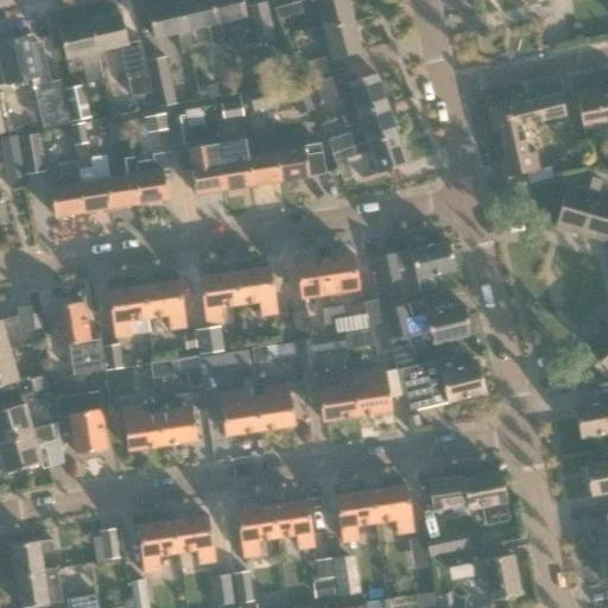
[(222,44),(217,21),(214,23),(209,0),(182,0),(176,1),(183,30),(187,29),(207,24),(211,46),(222,44)]
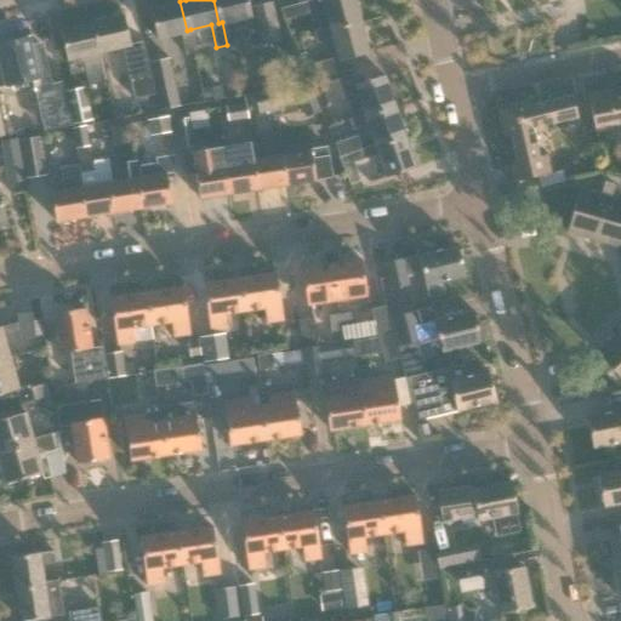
[(245,0),(214,0),(218,23),(222,22),(244,17),(250,47),(278,41),(268,1),(248,6),(245,0)]
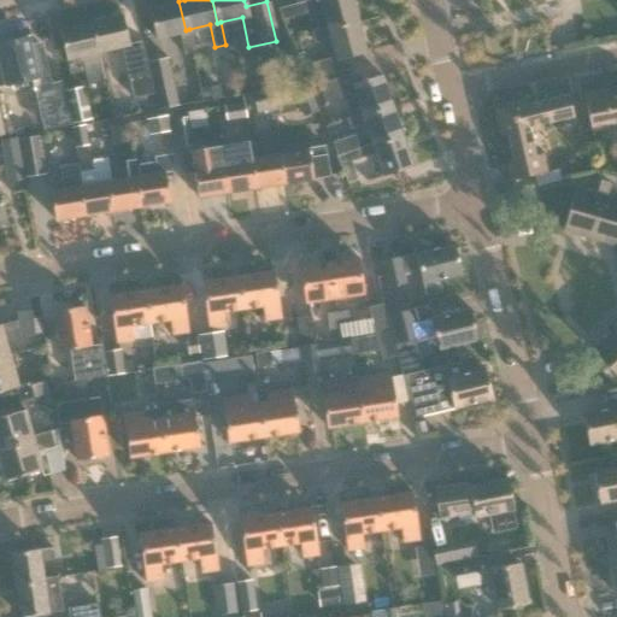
[(322,6),(328,28),(328,30),(357,22),(350,0),(307,0),(304,1),(305,10),(322,6)]
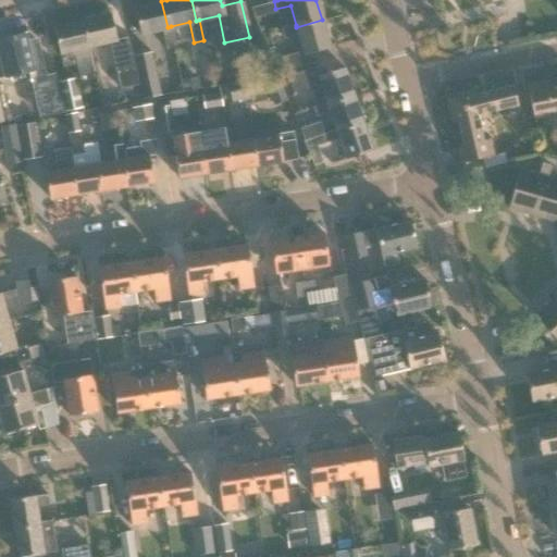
[(175,46),(171,26),(168,27),(161,1),(134,8),(139,34),(161,28),(165,49),(175,46)]
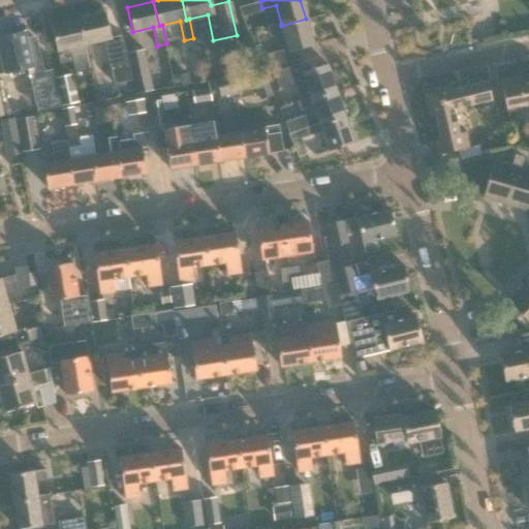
[(84,44),(86,43),(103,40),(113,85),(130,81),(124,53),(124,54),(120,35),(110,38),(104,13),(78,19),(84,44)]
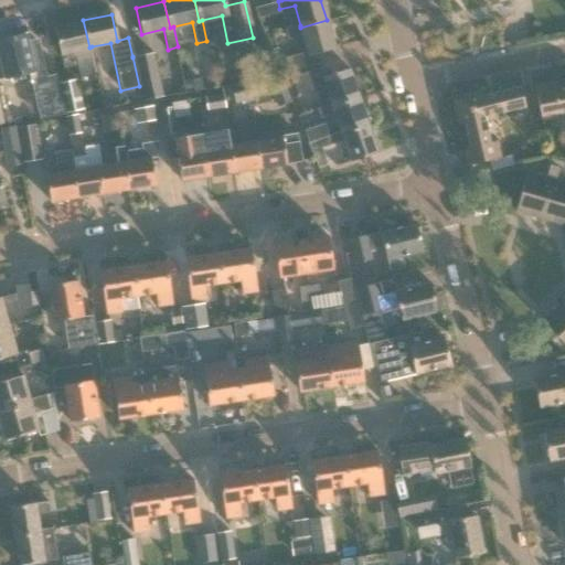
[(89,48),(83,20),(54,27),(60,54),(74,51),(80,77),(96,73),(96,70),(97,70),(92,46),(89,48)]
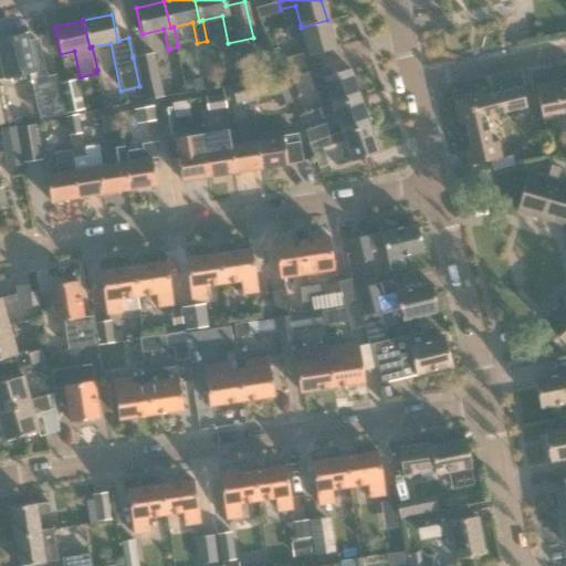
[(301,28),(301,25),(285,30),(287,38),(303,34),(308,52),(286,58),(291,70),(322,61),(320,53),(334,49),(327,20),(301,28)]
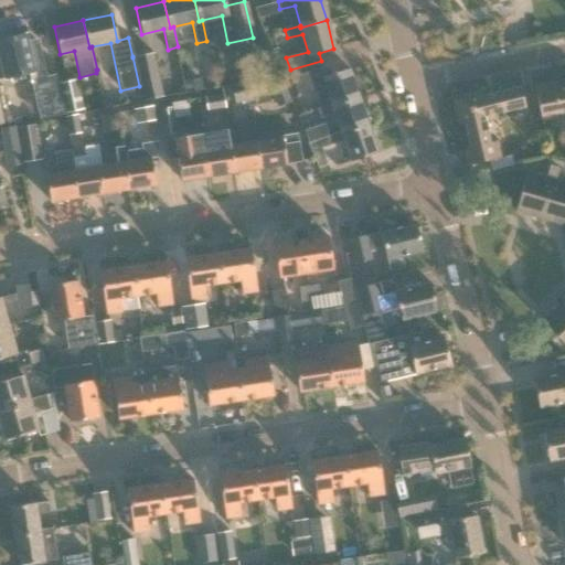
[(28,44),(25,34),(0,39),(0,62),(3,77),(45,68),(41,49),(34,51),(33,43),(28,44)]
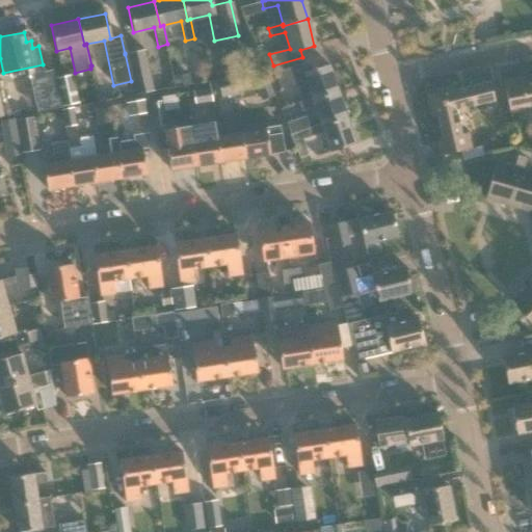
[(144,49),(125,53),(131,81),(133,80),(136,94),(154,90),(144,49)]
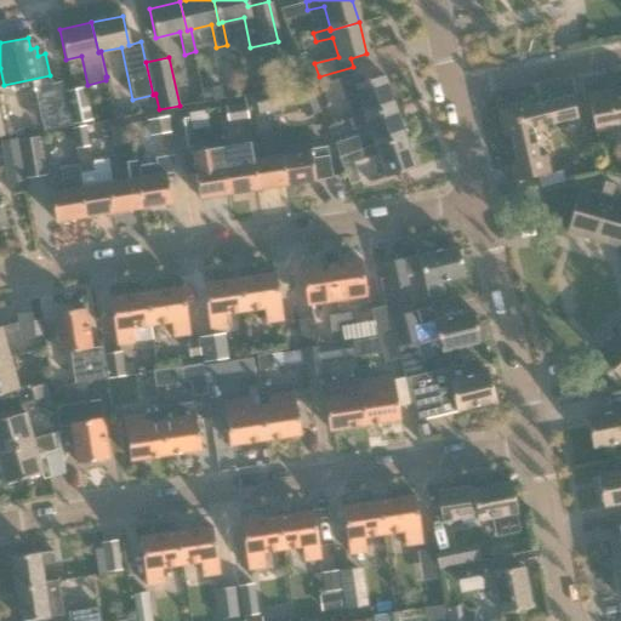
[(354,118),(365,113),(365,115),(393,106),(383,75),(359,84),(355,73),(322,83),(328,103),(347,97),(354,118)]
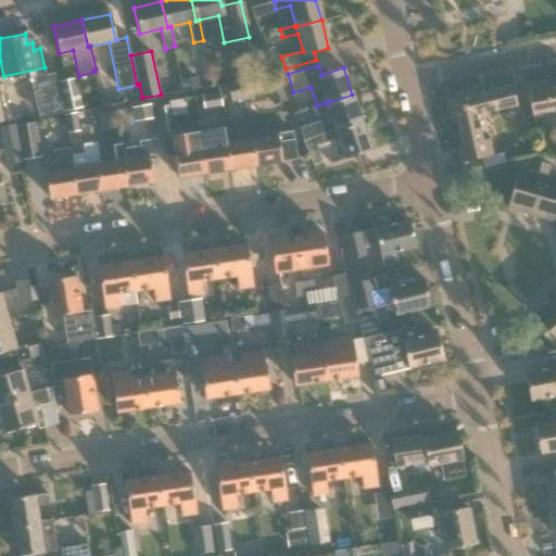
[(287,99),(276,73),(263,78),(274,104),(287,99)]
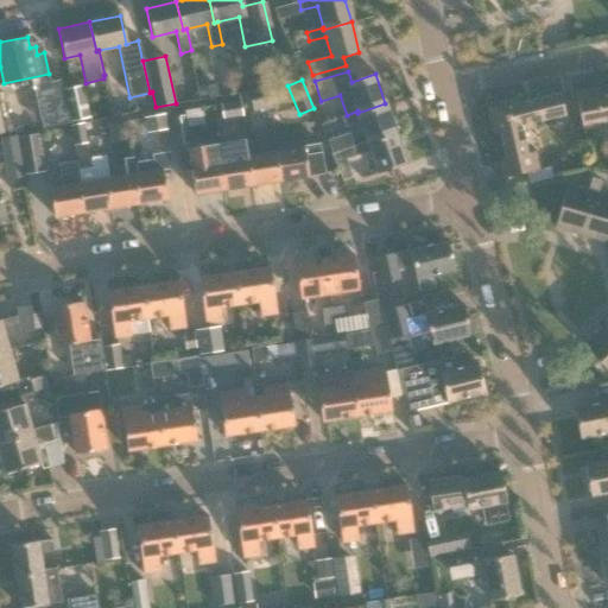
[(219,96),(216,83),(198,88),(202,100),(219,96)]
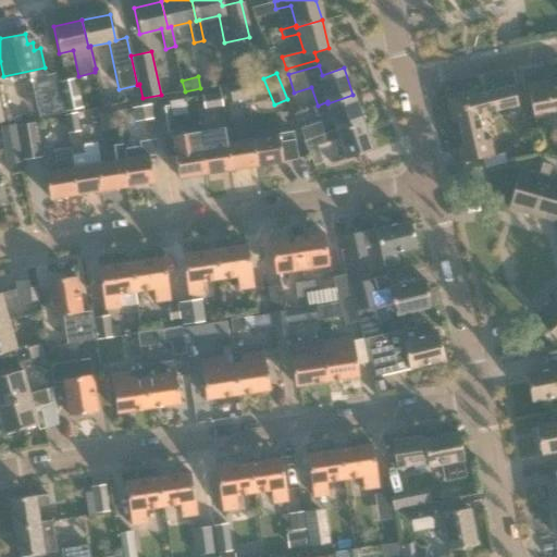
[(57,83),(62,106),(63,106),(64,111),(83,108),(76,78),(57,83)]
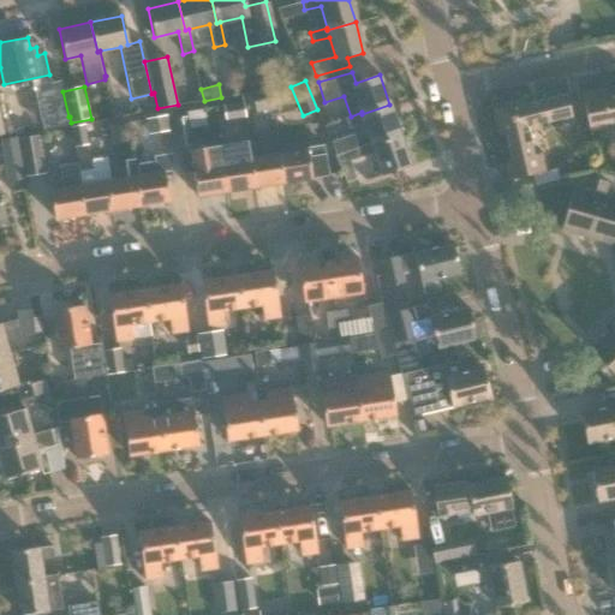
[(614,91),(603,95),(602,88),(579,93),(583,107),(587,127),(614,121),(614,91)]
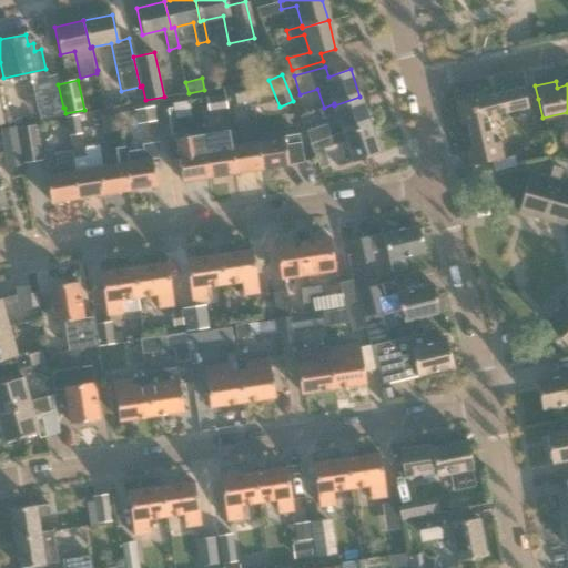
[(252,100),(250,82),(233,85),(236,103),(252,100)]
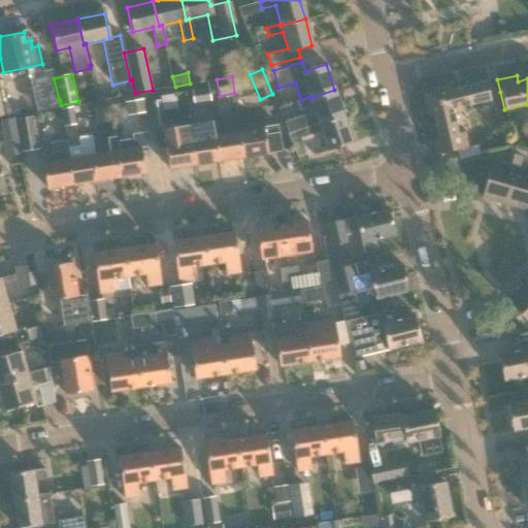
[(479,144),(466,146),(462,132),(458,133),(452,109),(489,100),(485,80),(448,90),(447,85),(421,91),(427,116),(431,114),(437,137),(431,138),(435,155),(457,150),(459,159),(481,154),(479,144)]
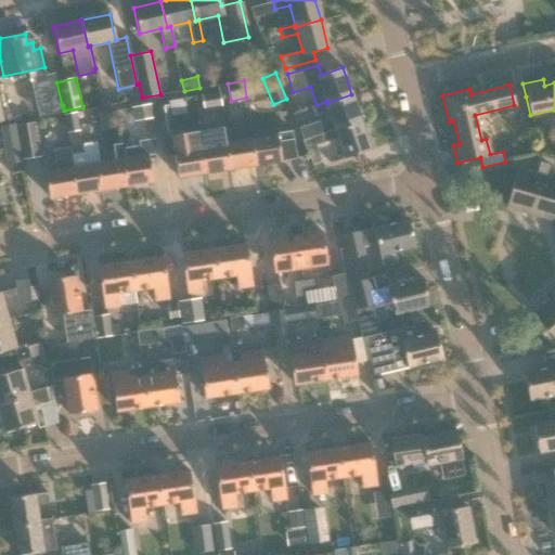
[(221,103),(219,90),(202,93),(204,107),(221,103)]
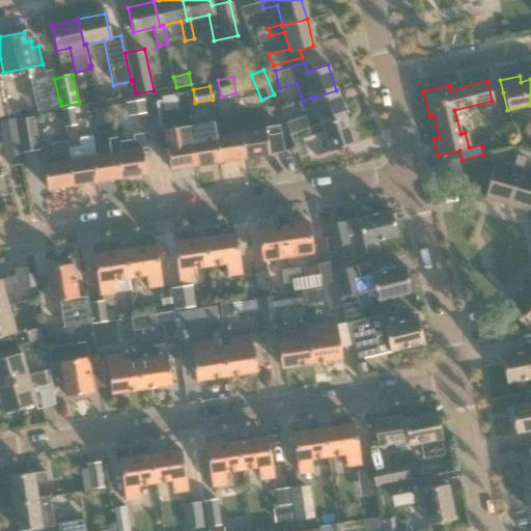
[(345,117),(336,90),(312,99),(312,96),(303,101),(298,102),(301,110),(315,105),(320,123),(322,126),(345,117)]
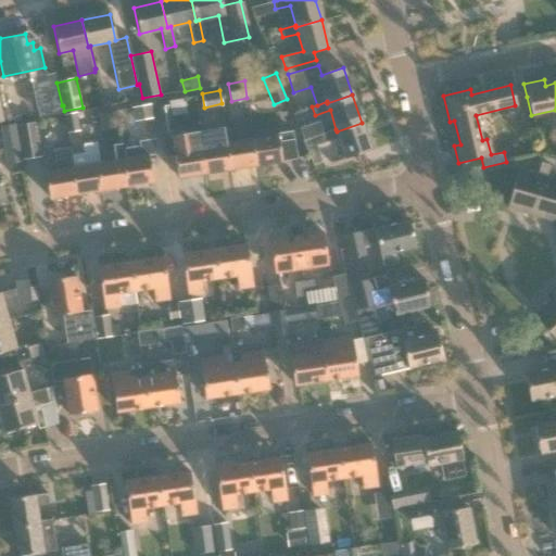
[(153,117),(151,104),(133,108),(135,121),(153,117)]
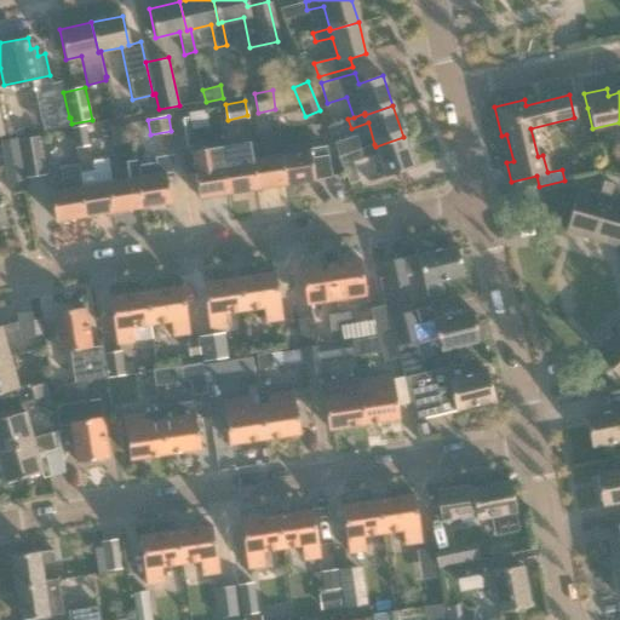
[(195,145),(190,116),(174,119),(179,148),(195,145)]
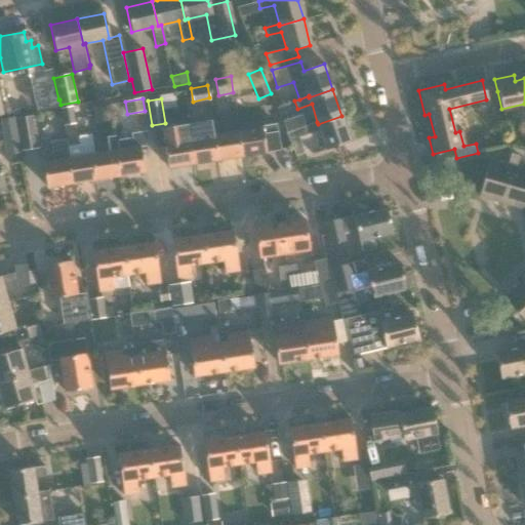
[(96,122),(112,119),(111,114),(109,104),(94,107),(95,117),(96,122)]
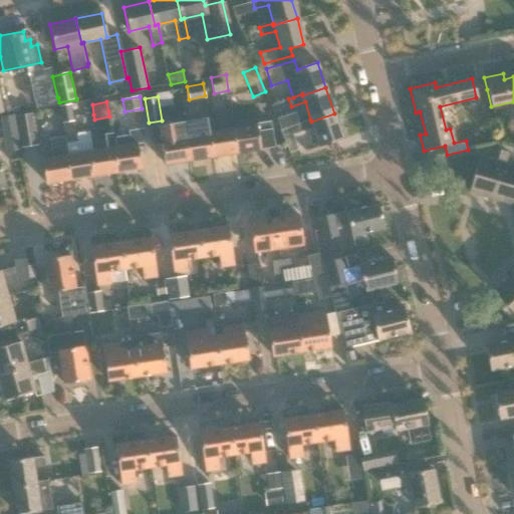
[(74,120),(71,103),(59,104),(62,122),(74,120)]
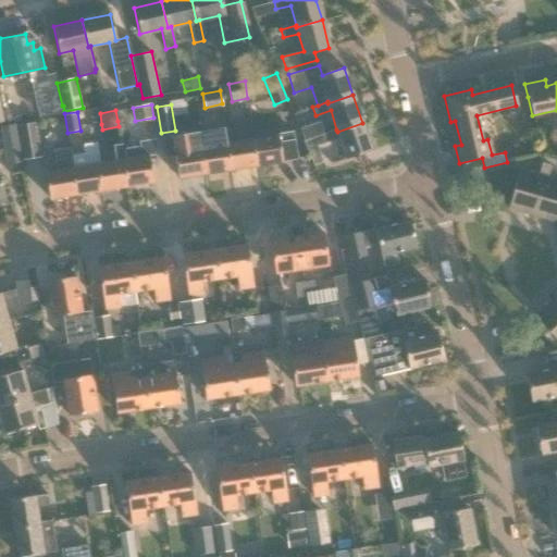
[(16,123),(15,123),(15,124),(20,150),(21,150),(23,159),(41,157),(36,122),(16,125),(16,123)]
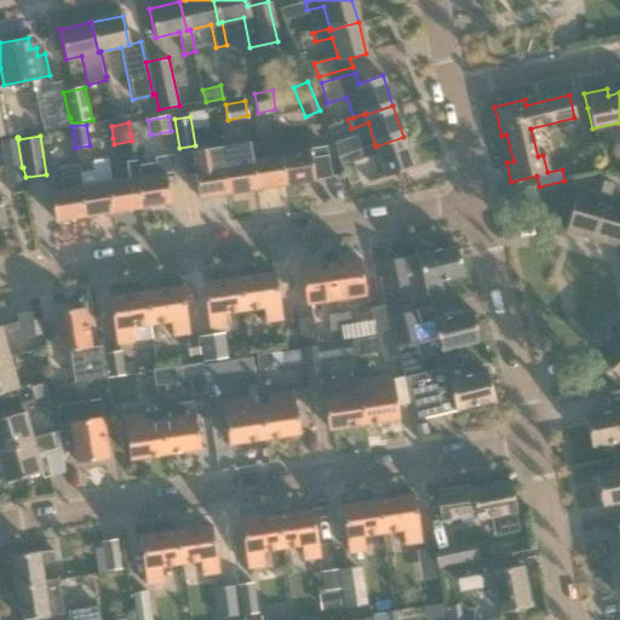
[(17,138),(17,137),(1,139),(6,170),(22,167),(17,138)]
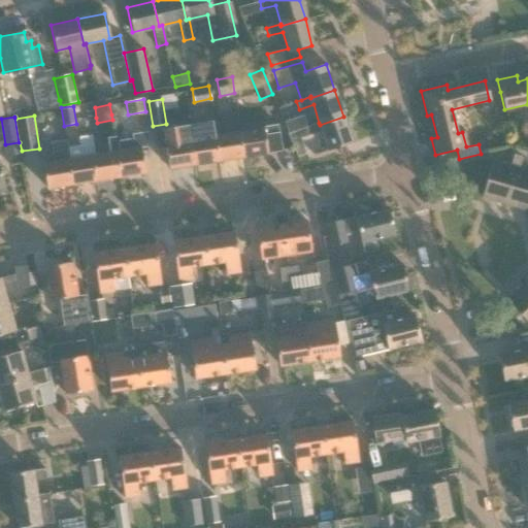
[(213,136),(218,161),(242,158),(238,132),(240,131),(237,117),(213,120),(216,135),(213,136)]
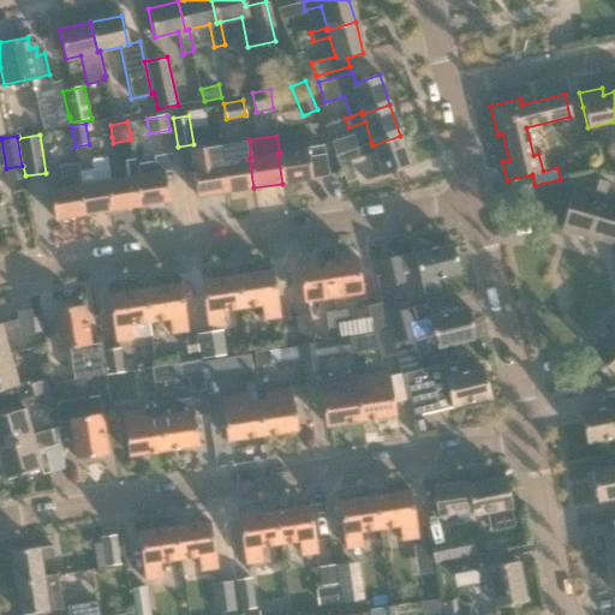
[(352,136),(332,142),(336,154),(354,149),(356,148),(352,136)]
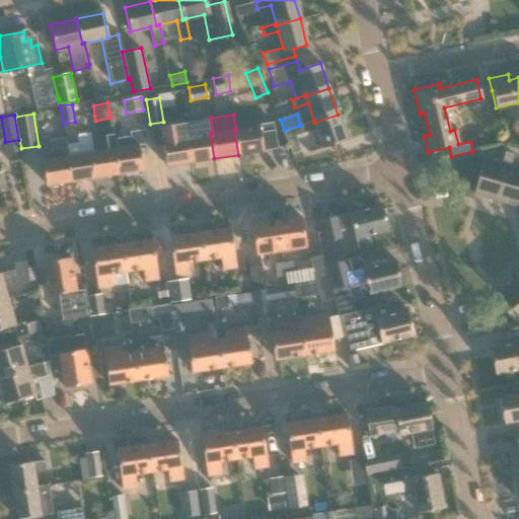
[(314,123),(313,121),(300,125),(299,126),(302,134),(317,129),(323,149),(347,141),(338,115),(314,123)]
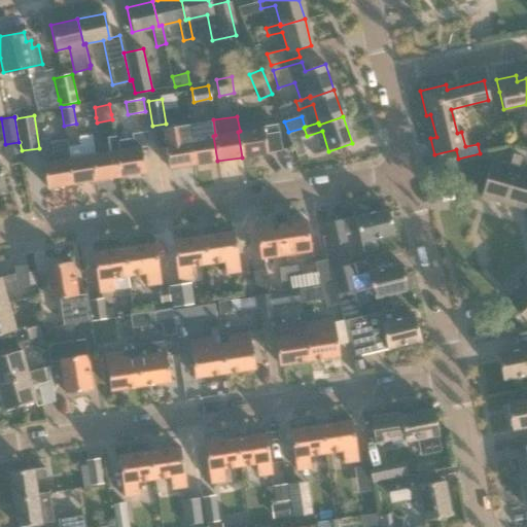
[(215,135),(213,119),(189,125),(191,138),(189,139),(194,165),(217,161),(213,136),(215,135)]
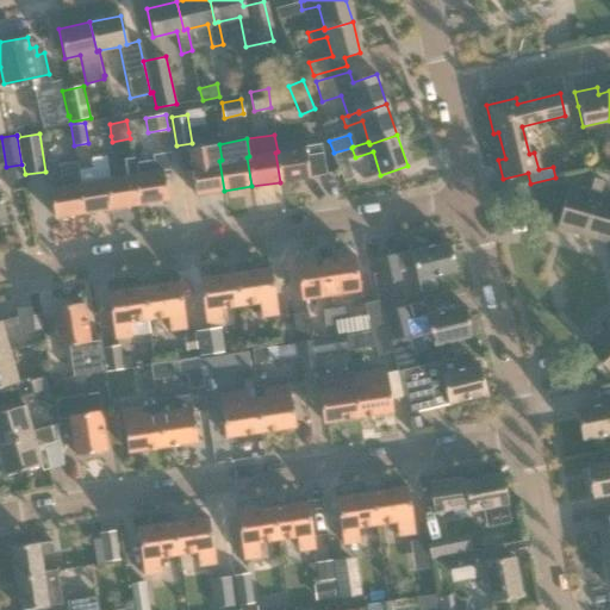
[(278,151),(275,153),(280,182),(325,175),(321,143),(305,145),(305,148),(278,151)]
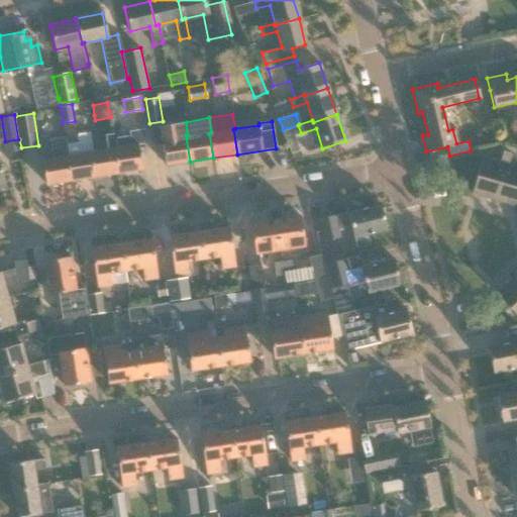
[(167,165),(190,162),(186,136),(188,135),(186,122),(161,125),(167,165)]
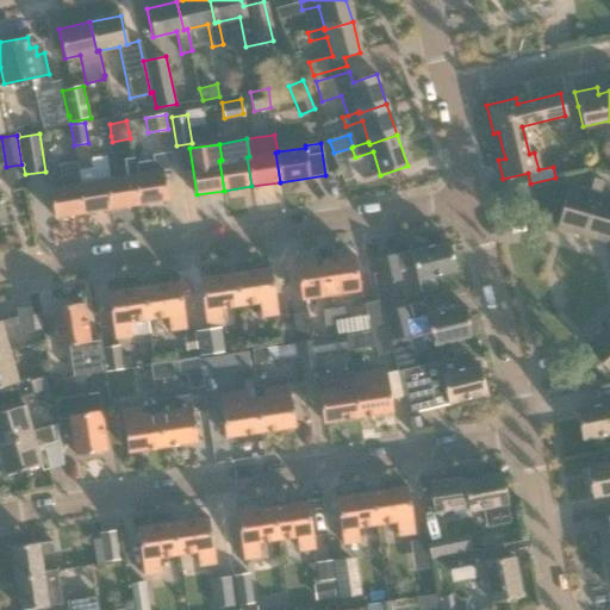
[(151,160),(134,163),(136,174),(132,175),(137,204),(166,199),(161,170),(173,169),(170,151),(150,155),(151,160)]
